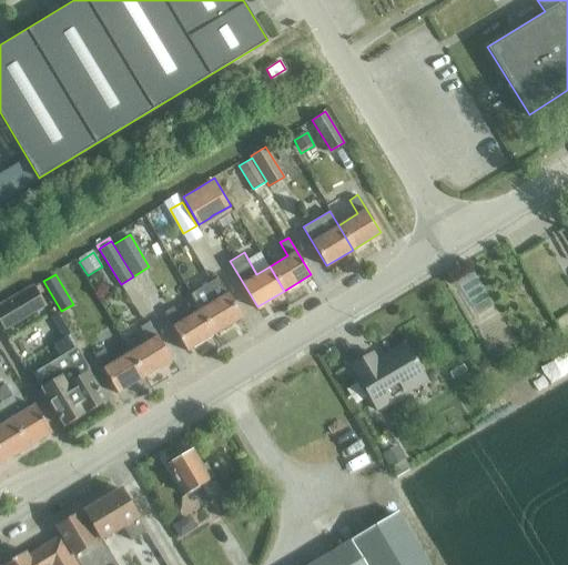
[(211,284),(192,295),(200,308),(214,333),(243,315),(220,279),(211,284)]
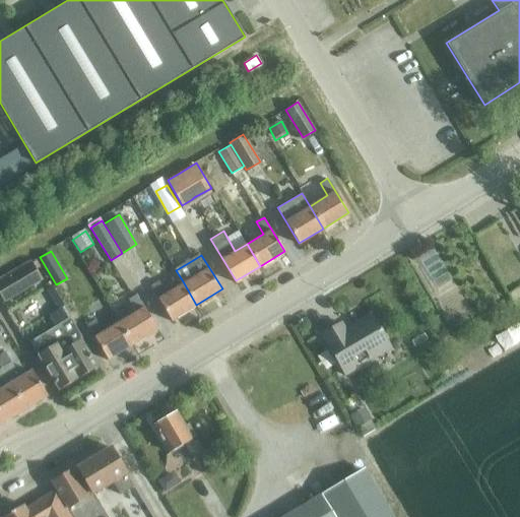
[(14,273),(24,289),(41,279),(35,269),(31,263),(20,270),(14,273)]
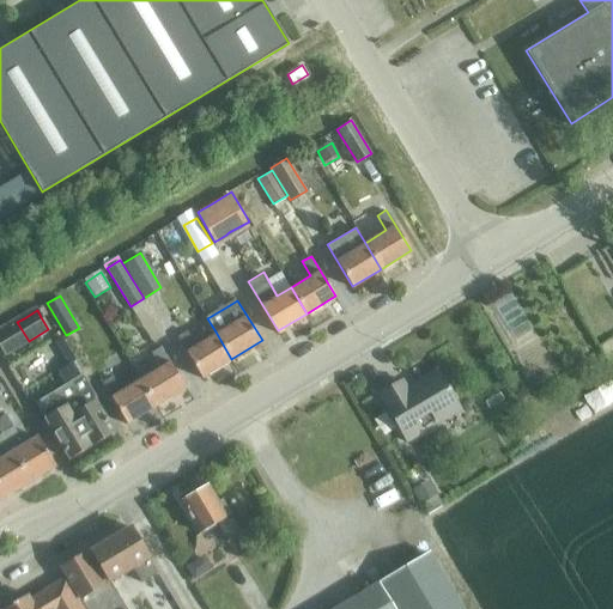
[(29,341),(17,322),(0,330),(0,348),(4,355),(29,341)]
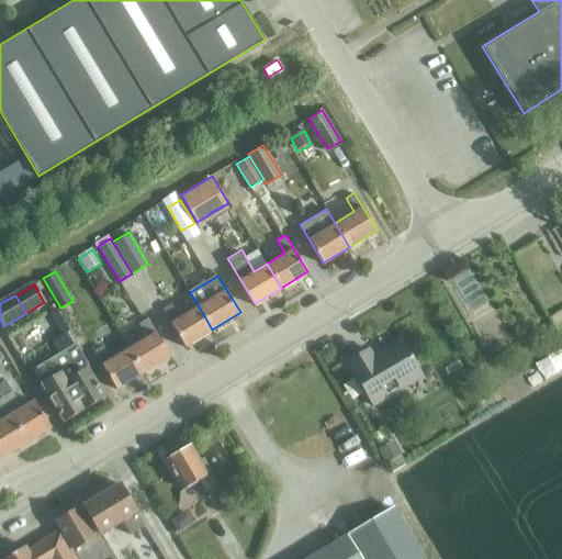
[(212,330),(198,304),(180,315),(171,303),(163,309),(184,346),(212,330)]
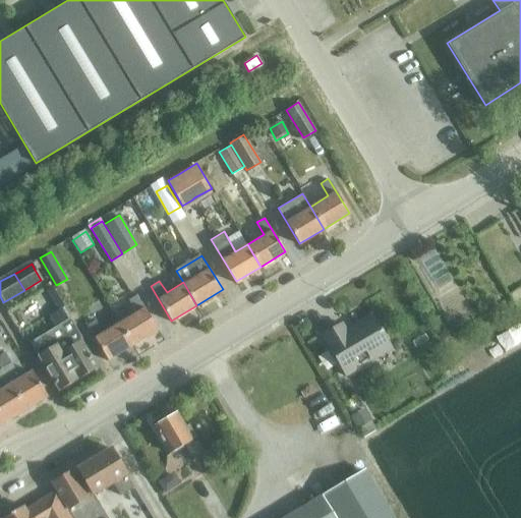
[(136,310),(119,321),(133,344),(158,329),(137,294),(129,299),(136,310)]
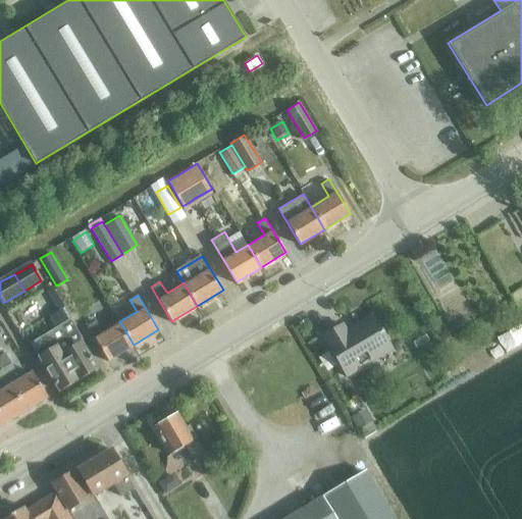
[(347,329),(343,322),(322,334),(347,375),(377,357),(375,354),(390,345),(372,314),(347,329)]
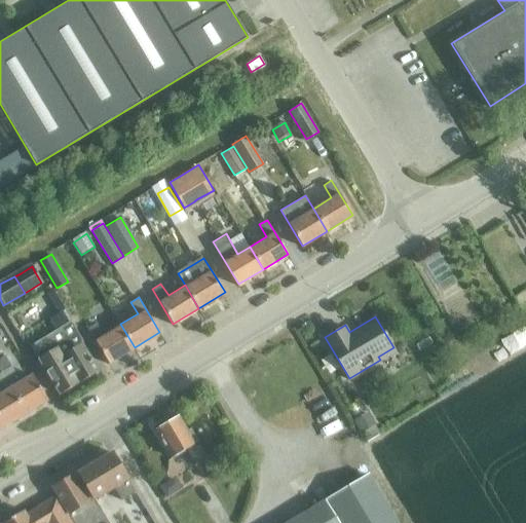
[(39,339),(30,344),(37,356),(60,393),(79,380),(98,369),(81,342),(82,342),(70,321),(59,327),(39,339)]
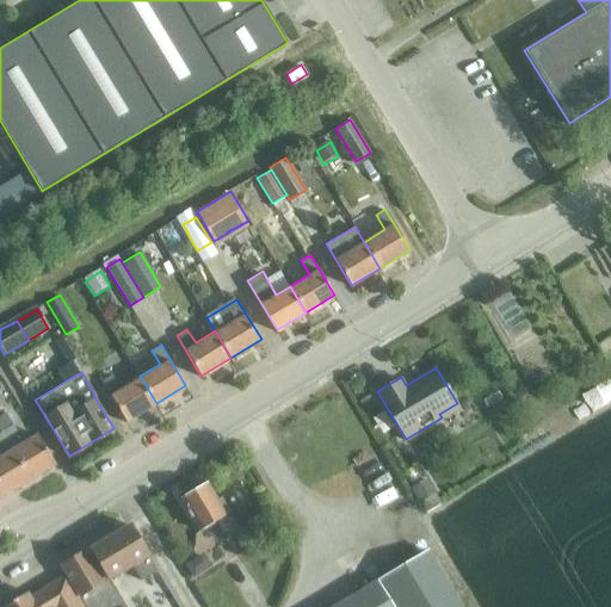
[(156,403),(140,376),(119,389),(111,375),(103,379),(127,420),(156,403)]
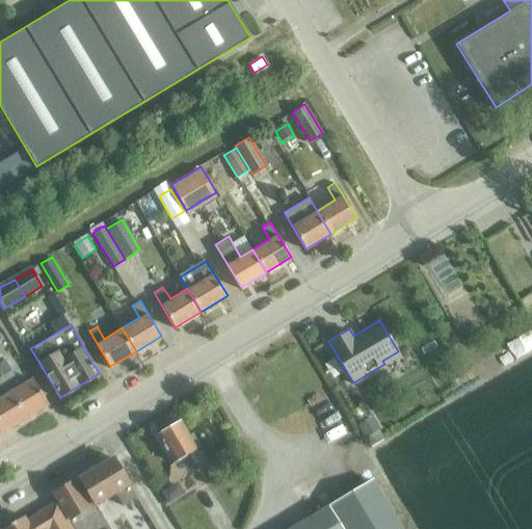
[(4,358),(0,360),(0,374),(0,375),(26,417),(47,404),(48,403),(32,378),(21,385),(4,358)]
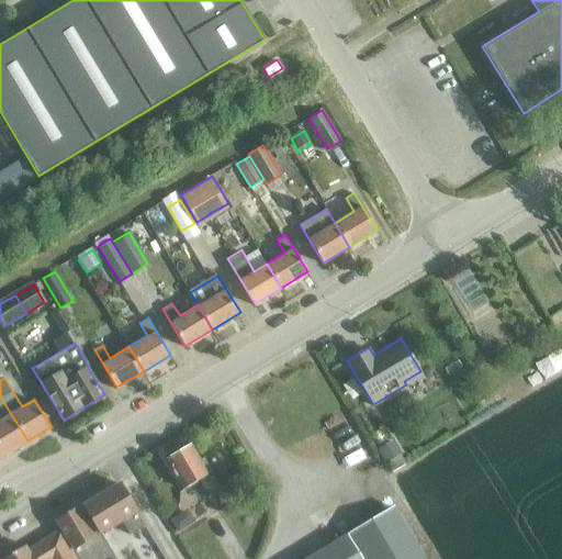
[(27,440),(0,397),(0,447),(4,455),(27,440)]
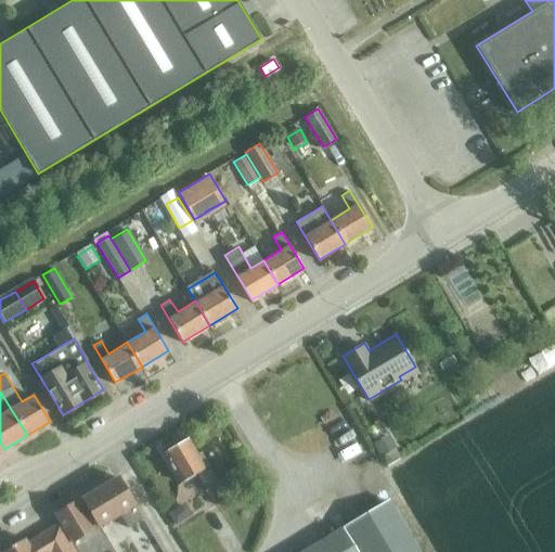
[(388,436),(373,445),(381,459),(397,450),(388,436)]
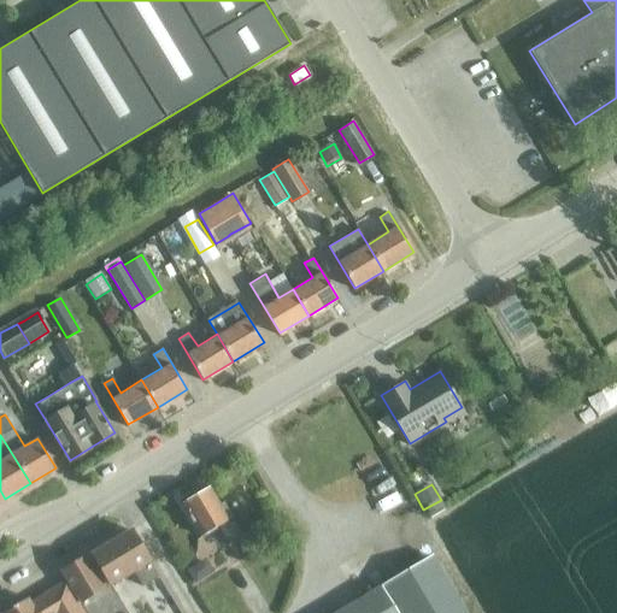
[(230,544),(244,536),(222,501),(218,504),(210,489),(183,505),(201,535),(218,525),(230,544)]
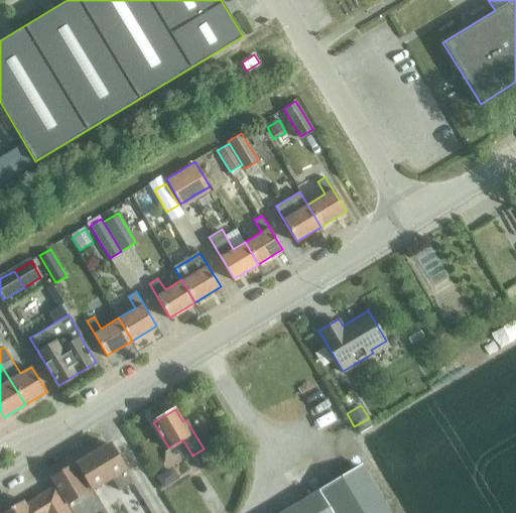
[(79,465),(93,488),(112,477),(119,489),(132,482),(125,469),(109,441),(77,461),(79,465)]
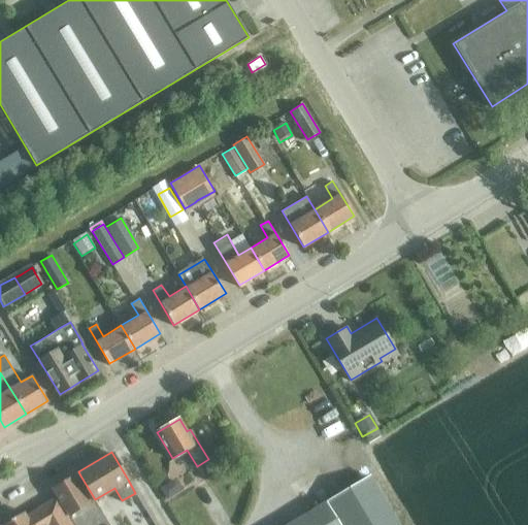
[(109,524),(95,499),(80,476),(76,478),(74,474),(52,489),(57,497),(55,498),(71,524),(109,524)]
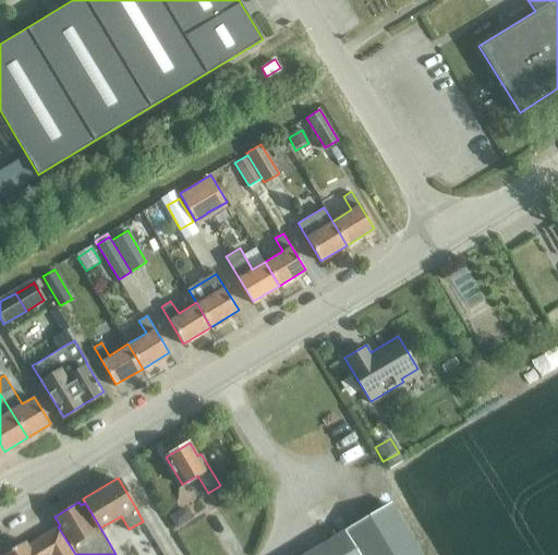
[(419,554),(387,504),(302,554),(419,554)]
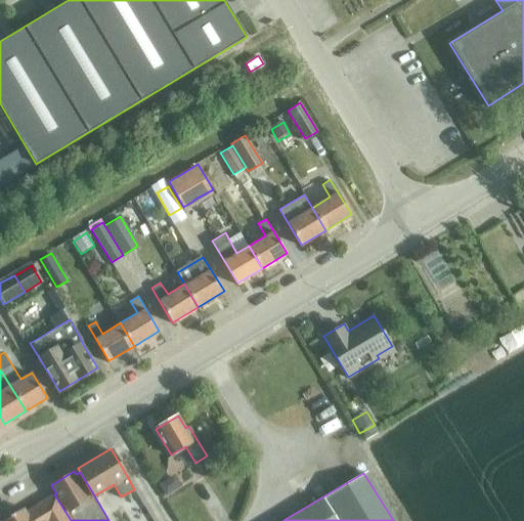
[(174,474),(157,484),(165,496),(181,486),(174,474)]
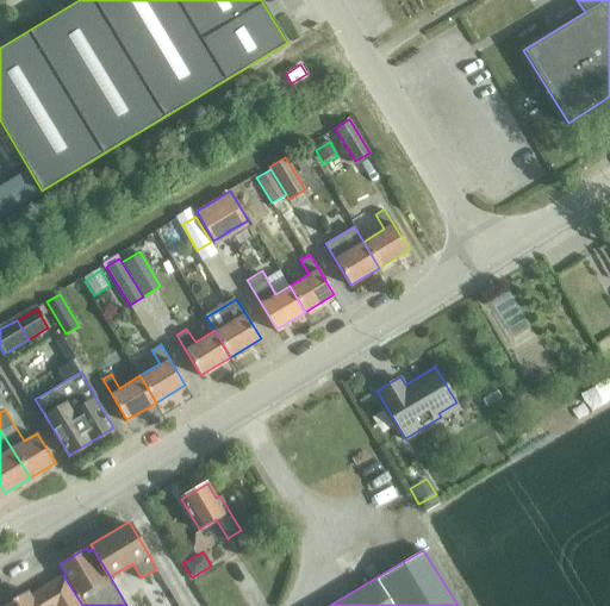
[(82,605),(63,575),(31,594),(27,588),(0,605),(82,605)]
